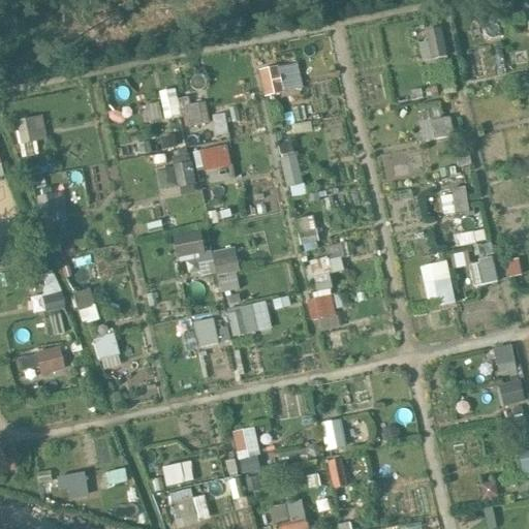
[(441,28),(425,31),(427,42),(431,60),(446,57),(441,28)]
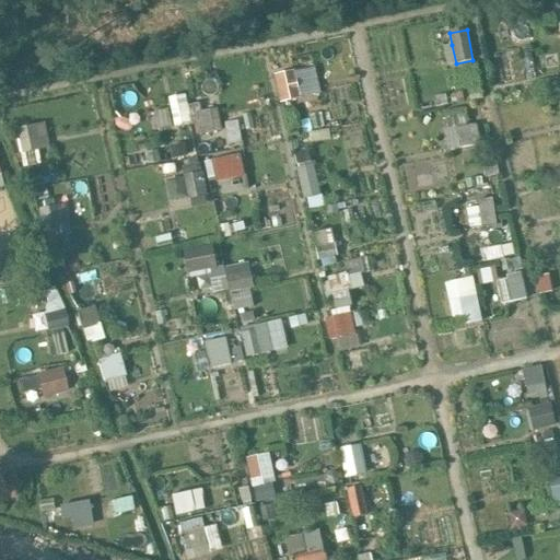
[(452,45),(443,47),(447,66),(456,63),(452,45)]
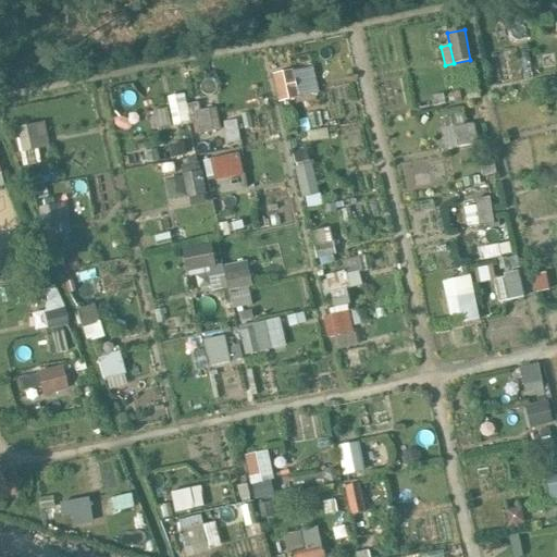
[(314,64),(275,74),(282,102),(322,94),(314,64)]
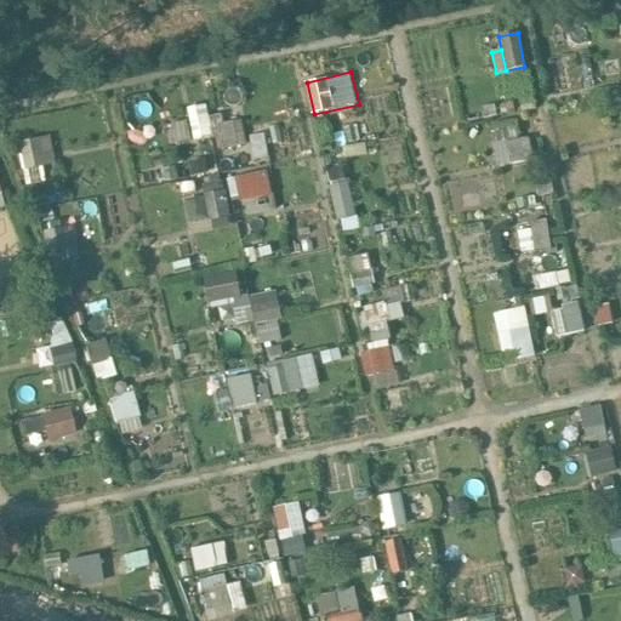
[(211,104),(191,106),(193,138),(212,137),(211,104)]
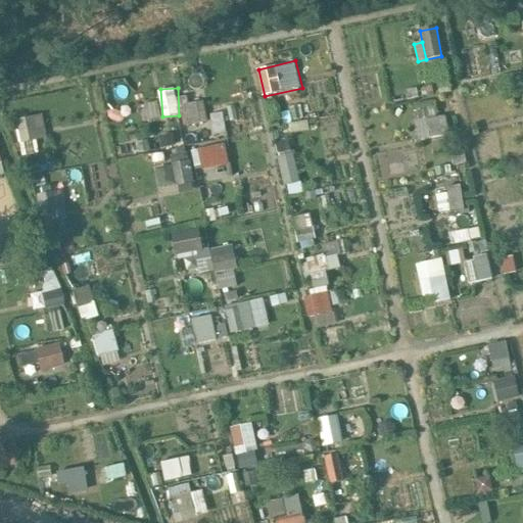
[(180,101),(185,126),(209,122),(204,96),(180,101)]
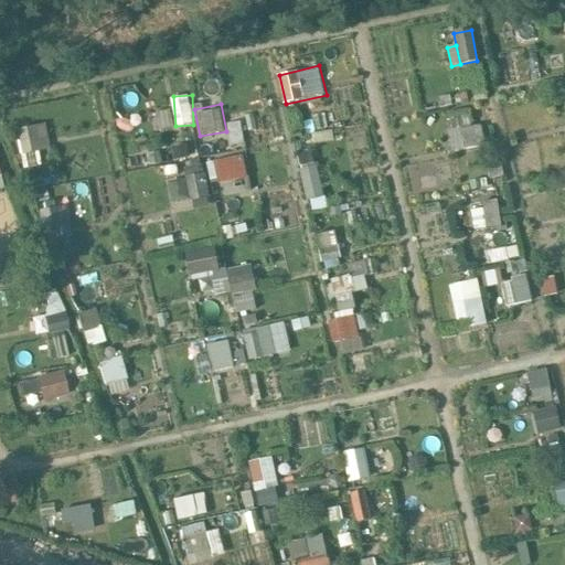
[(172,109),(157,112),(159,128),(174,127),(172,109)]
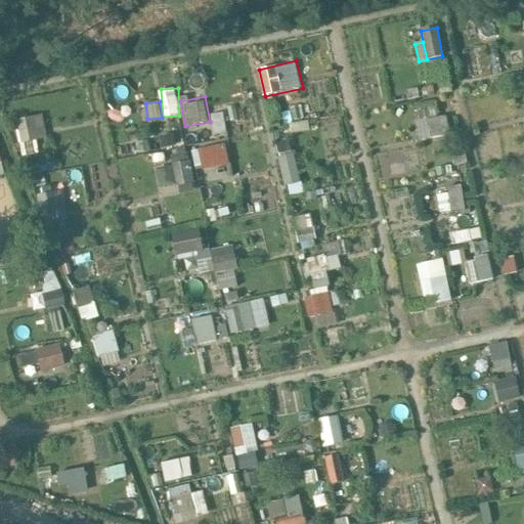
[(416,108),(418,120),(441,116),(439,104),(416,108)]
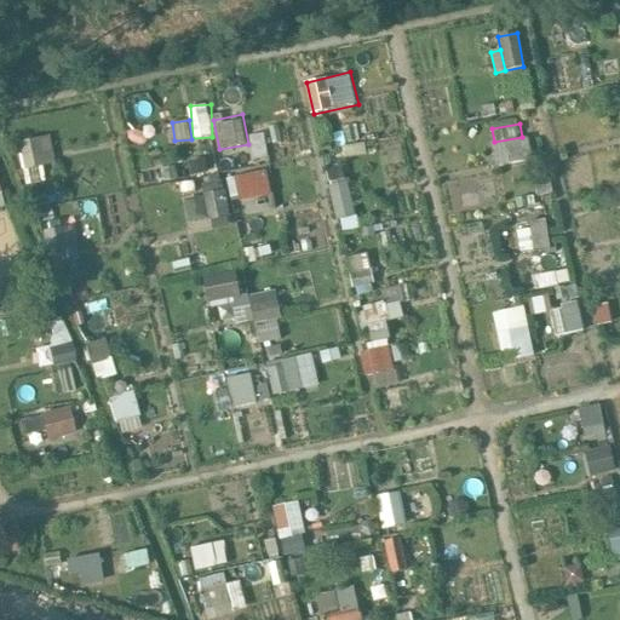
[(47,136),(18,142),(23,170),(53,164),(47,136)]
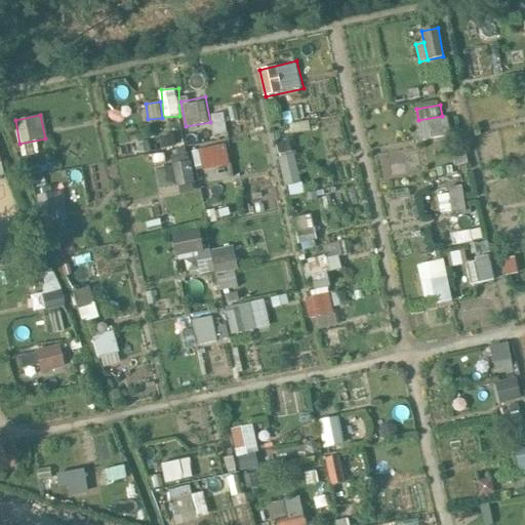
[(418,121),(421,140),(453,135),(449,116),(418,121)]
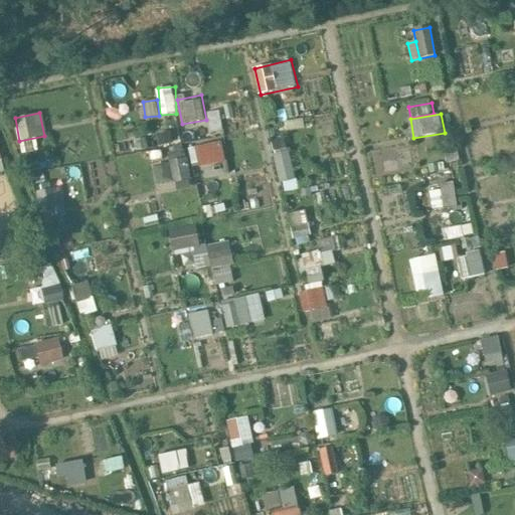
[(196,166),(226,162),(224,142),(193,146),(196,166)]
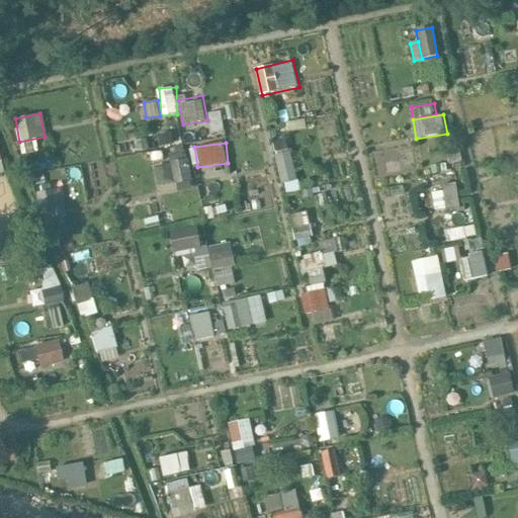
[(294,151),(279,153),(283,192),(298,191),(294,151)]
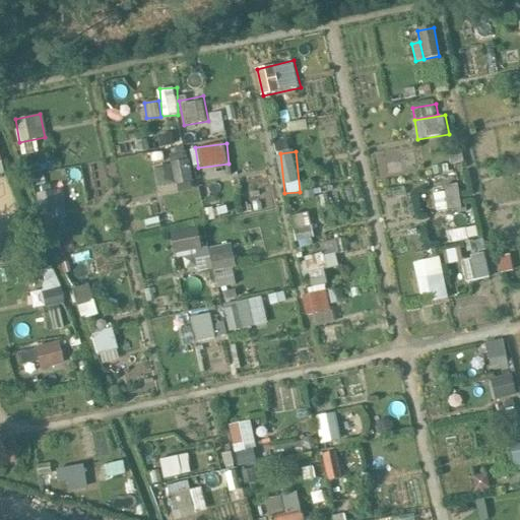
[(193,181),(188,159),(171,164),(176,185),(193,181)]
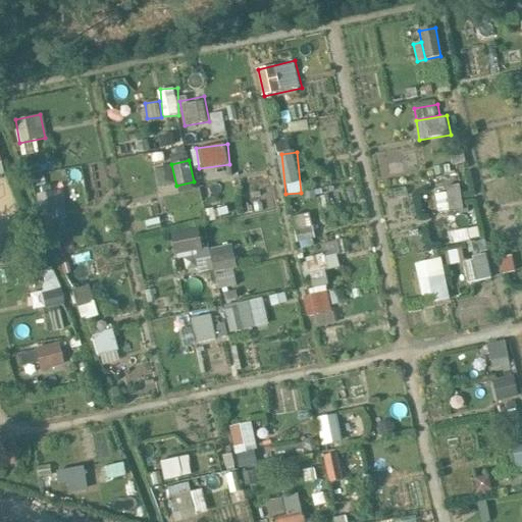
[(437,194),(440,212),(465,209),(462,184),(448,186),(449,193),(437,194)]
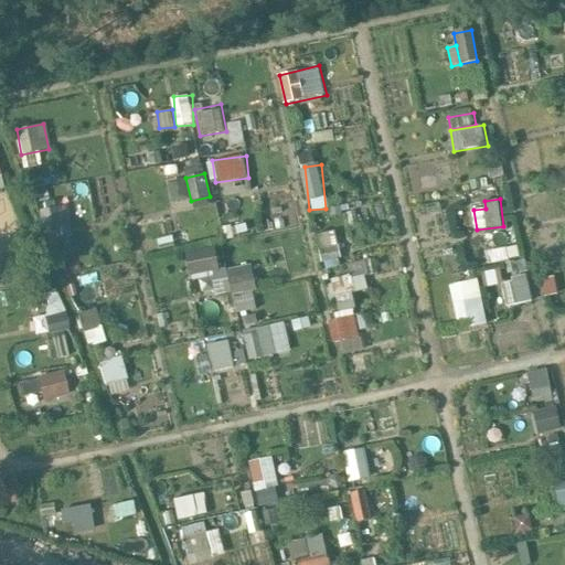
[(490,263),(520,257),(518,246),(488,252),(490,263)]
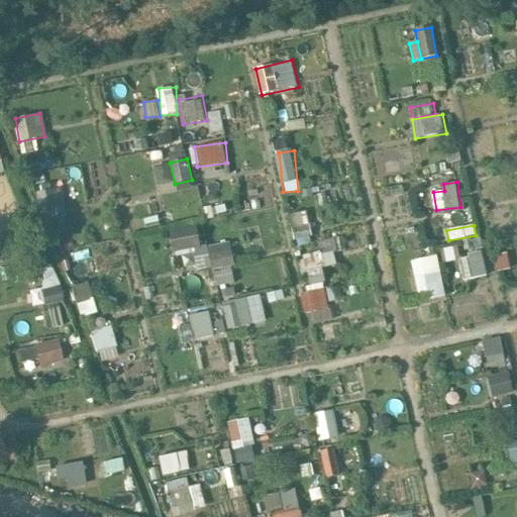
[(196,226),(168,231),(172,252),(200,247),(196,226)]
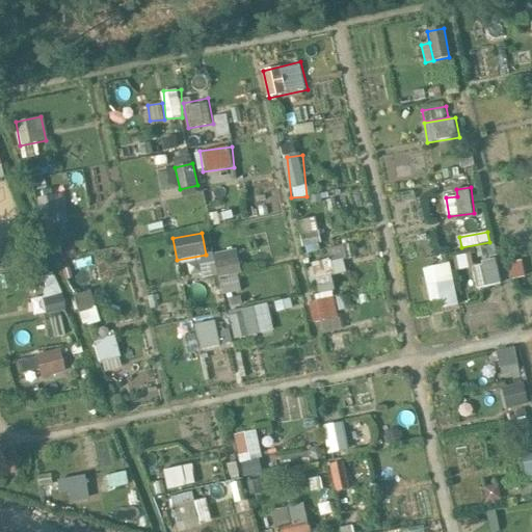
[(333,247),(334,271),(346,271),(345,246),(333,247)]
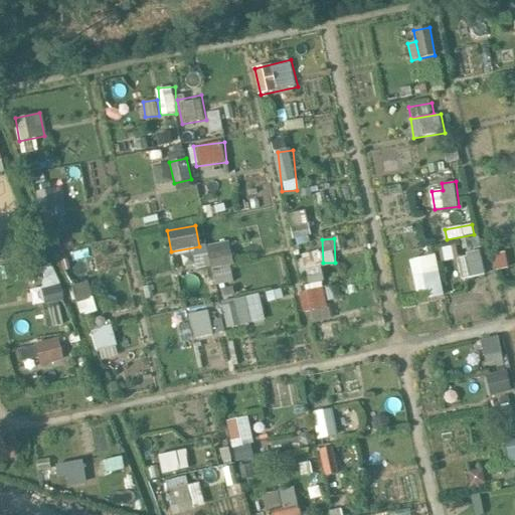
[(228,241),(206,246),(211,269),(233,265),(228,241)]
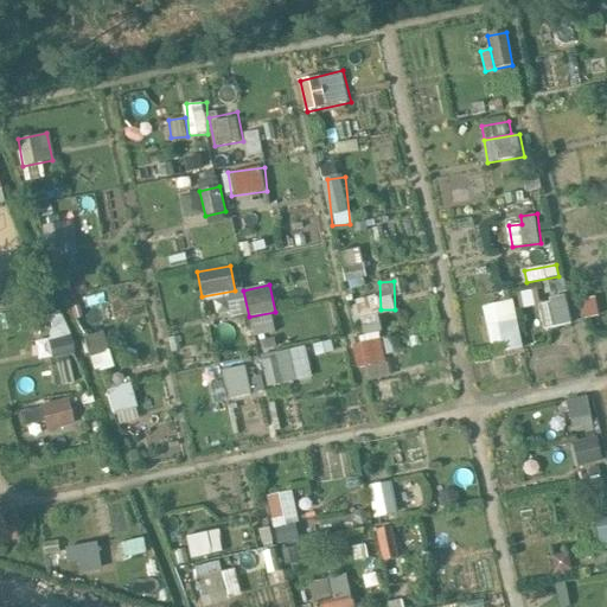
[(357,301),(369,340),(387,334),(376,295),(357,301)]
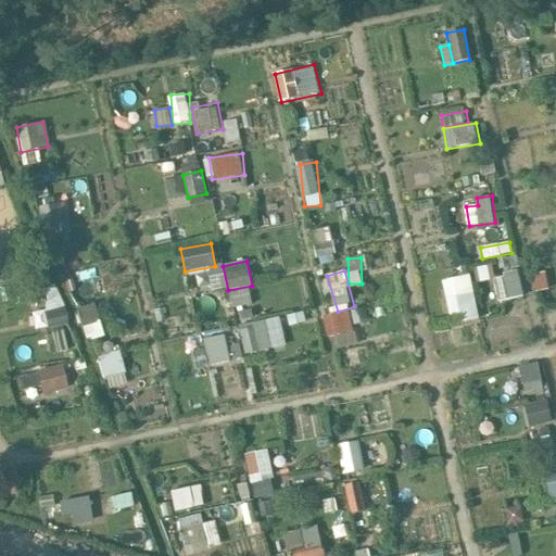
[(521,272),(498,275),(502,300),(525,298),(521,272)]
